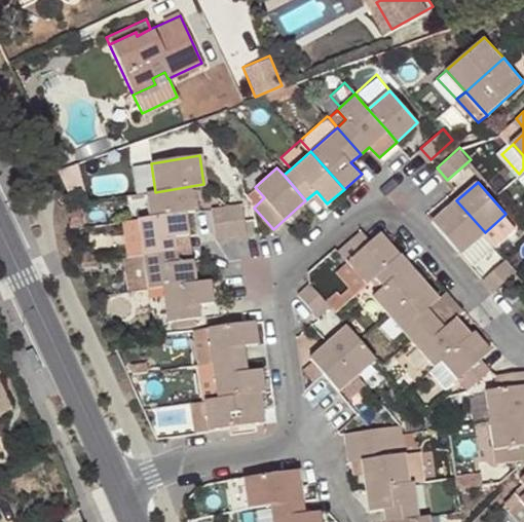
[(152,218),(187,213),(193,212),(194,211),(191,186),(155,192),(148,193),(152,218)]
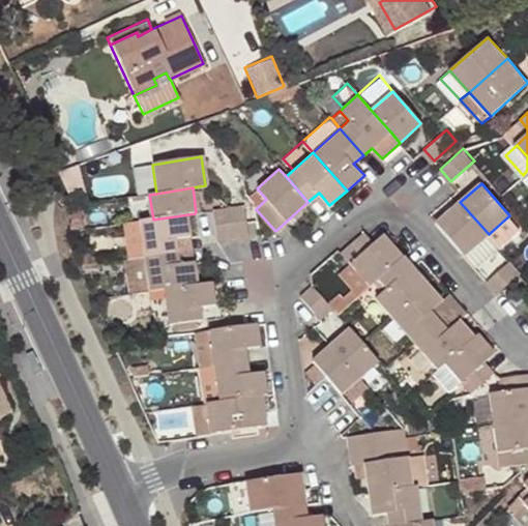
[(437,222),(465,255),(489,234),(460,202),(437,222)]
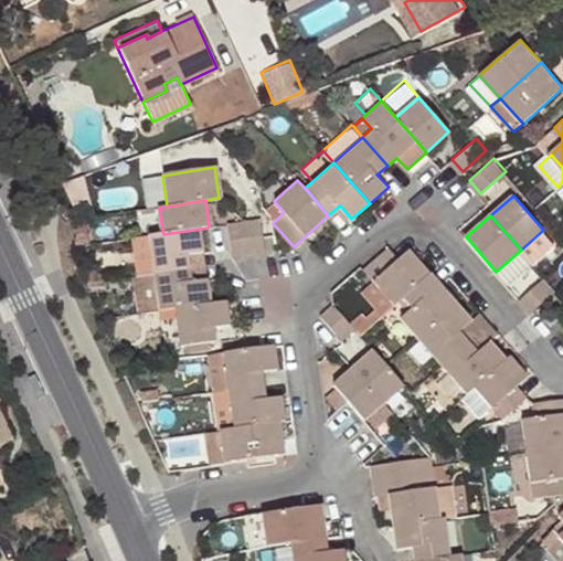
[(263,235),(261,220),(243,222),(248,254),(265,252),(263,235)]
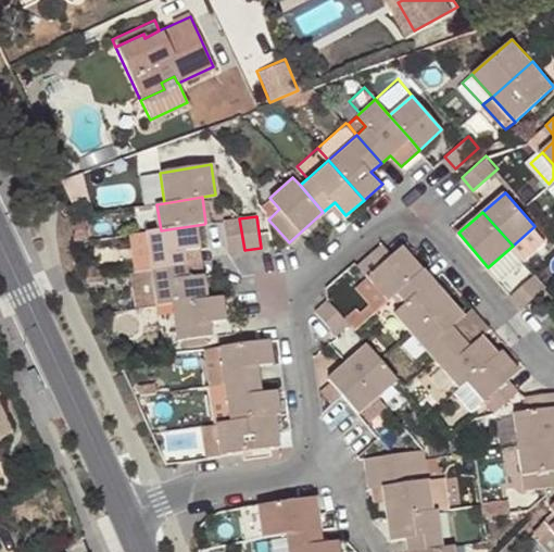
[(229,252),(244,250),(239,218),(224,221),(229,252)]
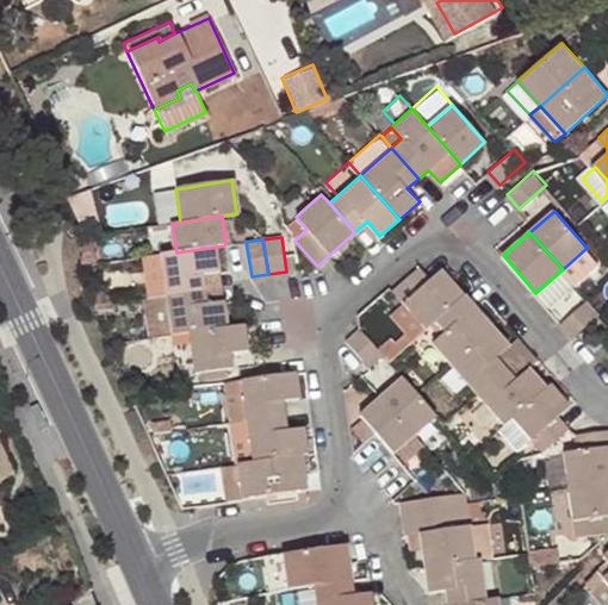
[(161,255),(167,294),(206,288),(204,274),(218,272),(221,270),(217,247),(177,253),(161,255)]
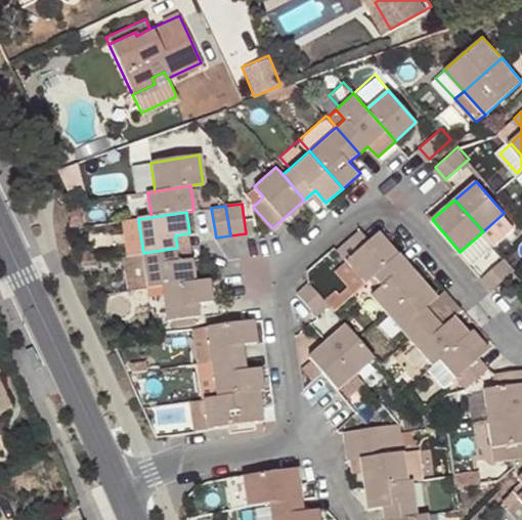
[(514,224),(504,213),(483,231),(492,244),(514,224)]
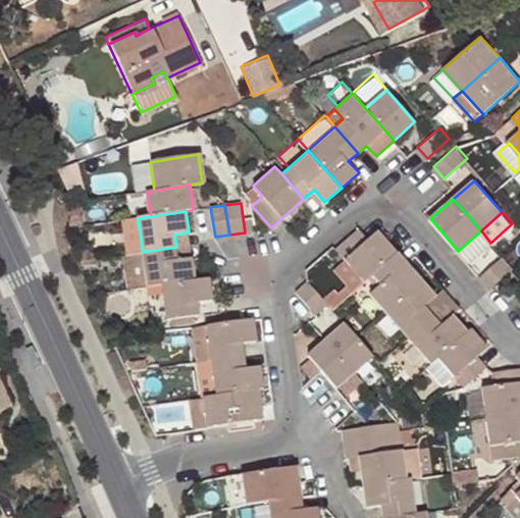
[(138,218),(120,220),(125,255),(143,252),(138,218)]
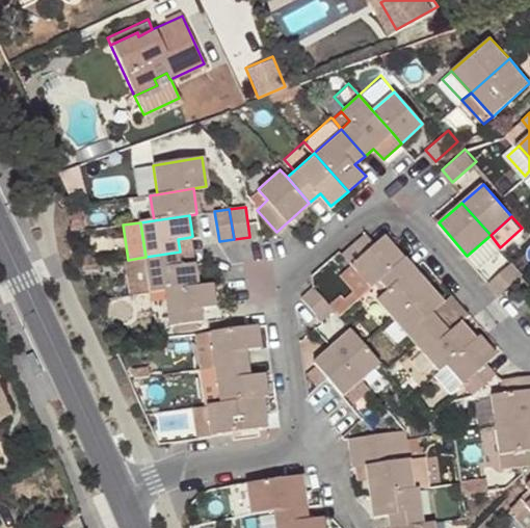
[(342,253),(353,265),(371,286),(379,279),(405,257),(393,241),(386,234),(375,242),(366,232),(342,253)]
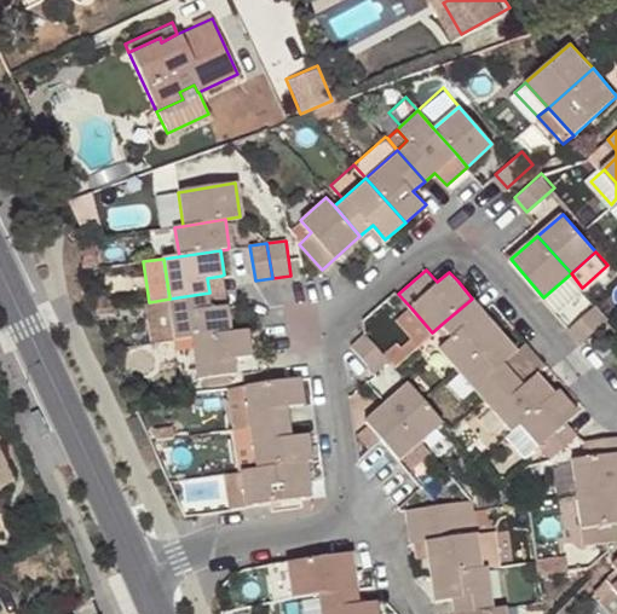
[(555,311),(582,288),(571,273),(543,297),(555,311)]
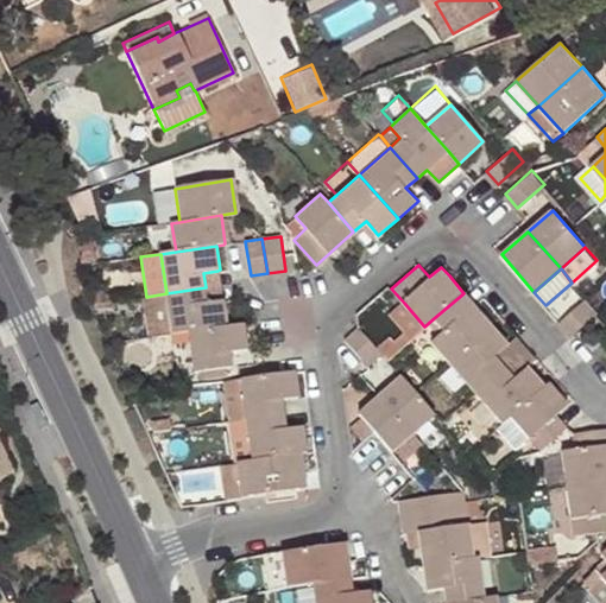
[(218,271),(203,273),(206,287),(220,285),(218,271)]
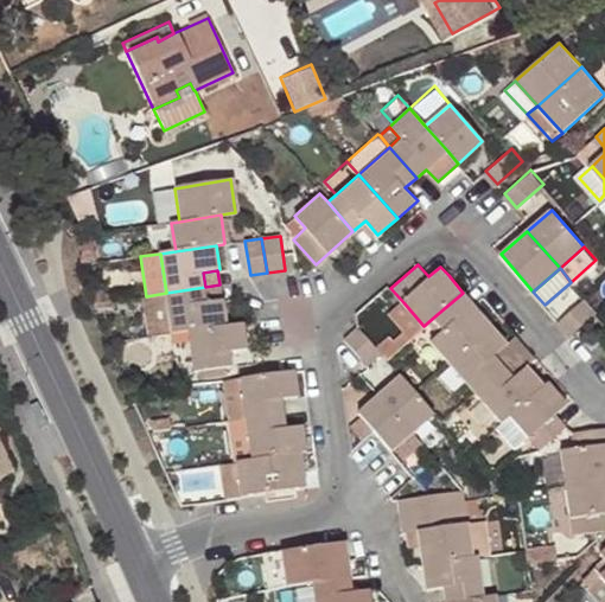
[(223,300),(220,285),(205,287),(207,301),(223,300)]
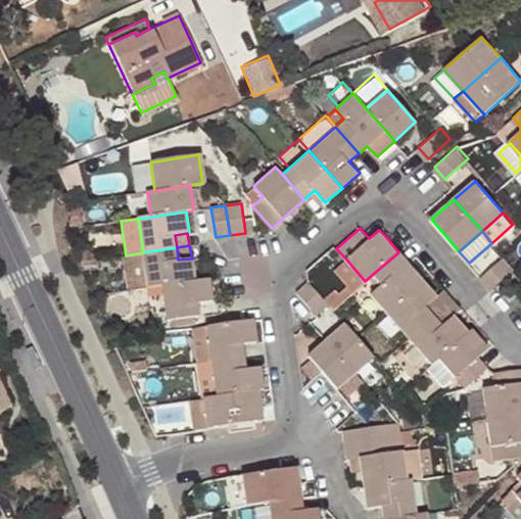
[(177,247),(143,252),(148,288),(163,285),(196,280),(193,257),(192,258),(178,260),(177,247)]
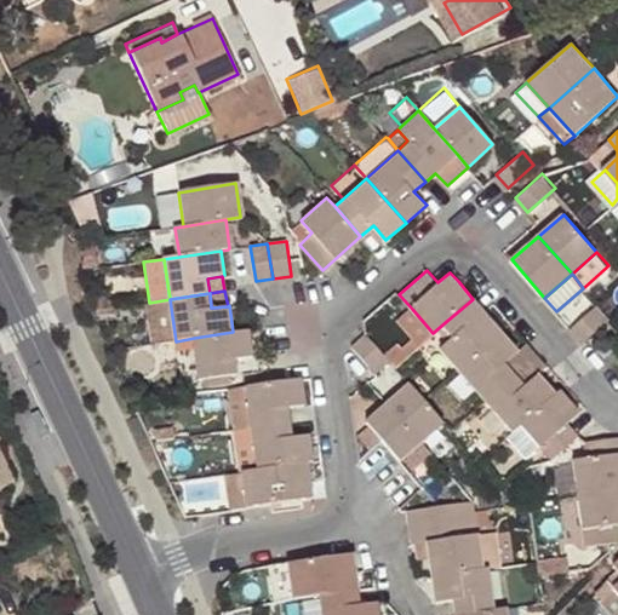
[(95,303),(96,311),(118,308),(116,299),(95,303)]
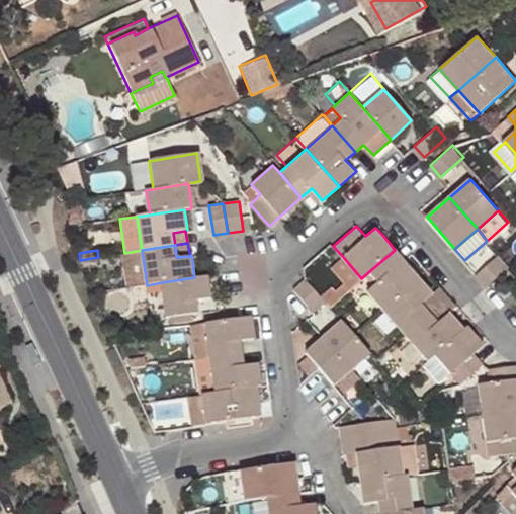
[(122,254),(127,288),(147,285),(142,250),(124,253),(122,254)]
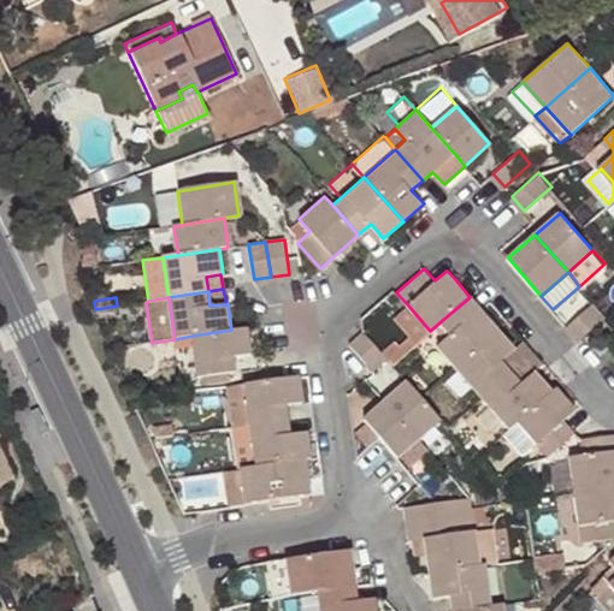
[(455,365),(499,327),(480,308),(470,297),(440,322),(450,334),(438,345),(455,365)]
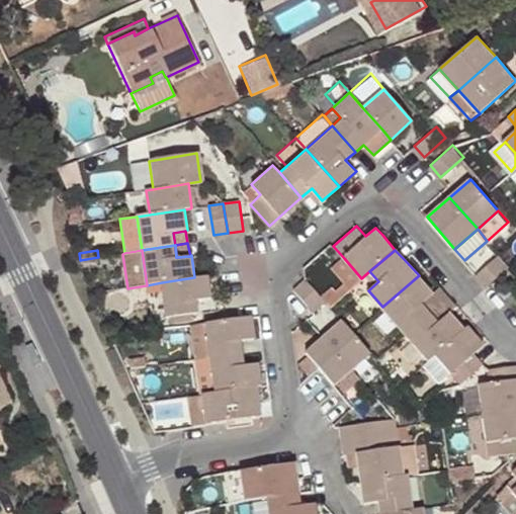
[(486,284),(491,281),(509,265),(498,253),(477,273),(486,284)]
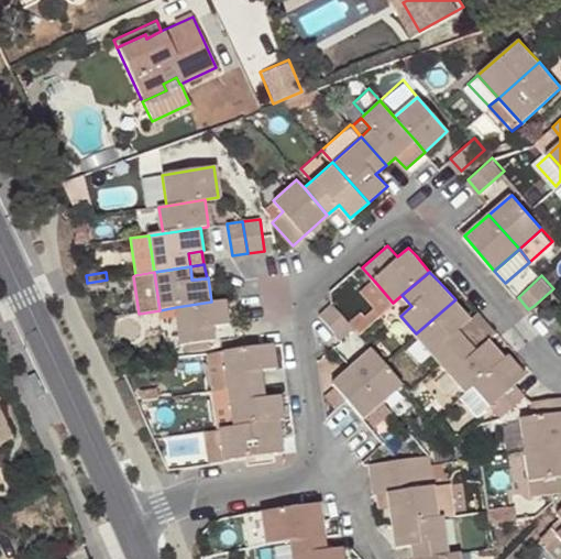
[(107,280),(87,283),(92,289),(108,286),(107,280)]
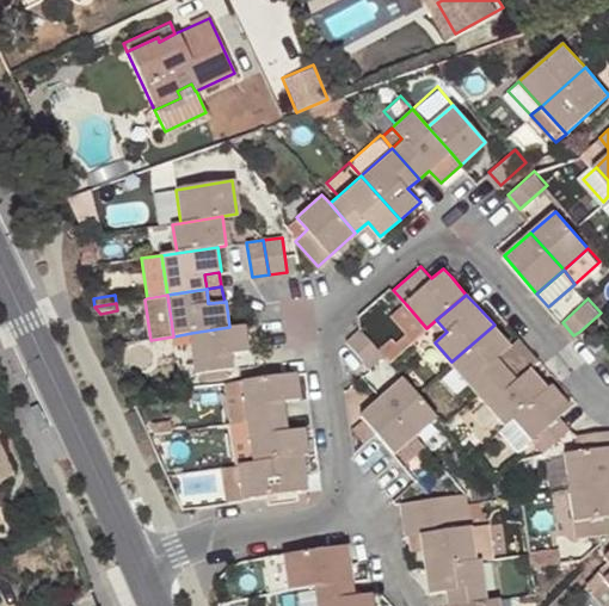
[(426,328),(406,304),(394,315),(416,338),(426,328)]
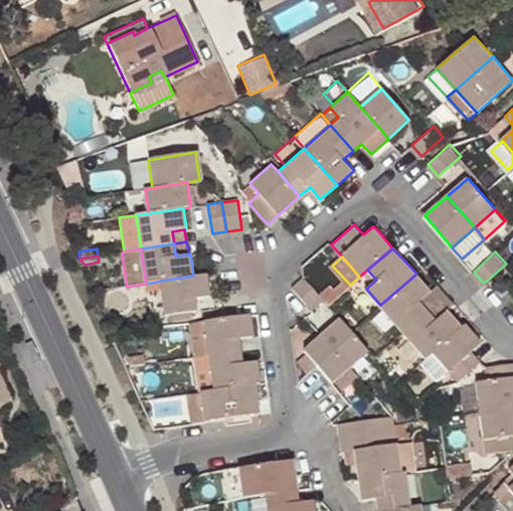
[(161,281),(166,316),(193,312),(198,311),(196,299),(211,297),(208,274),(193,276),(161,281)]
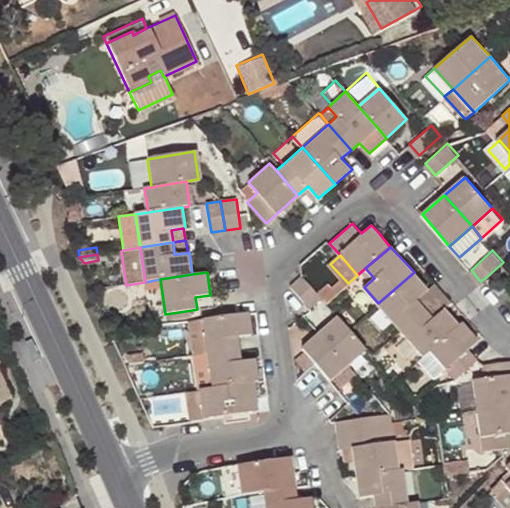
[(418,300),(430,290),(414,272),(378,303),(401,329),(425,308),(418,300)]
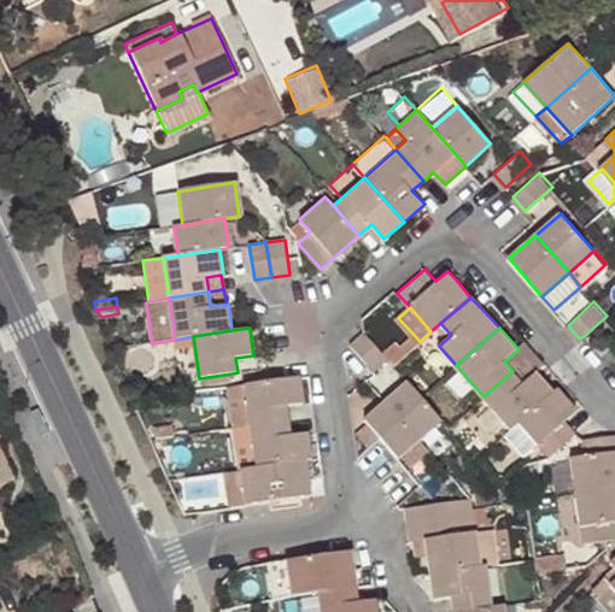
[(374,369),(388,357),(365,331),(351,342),(374,369)]
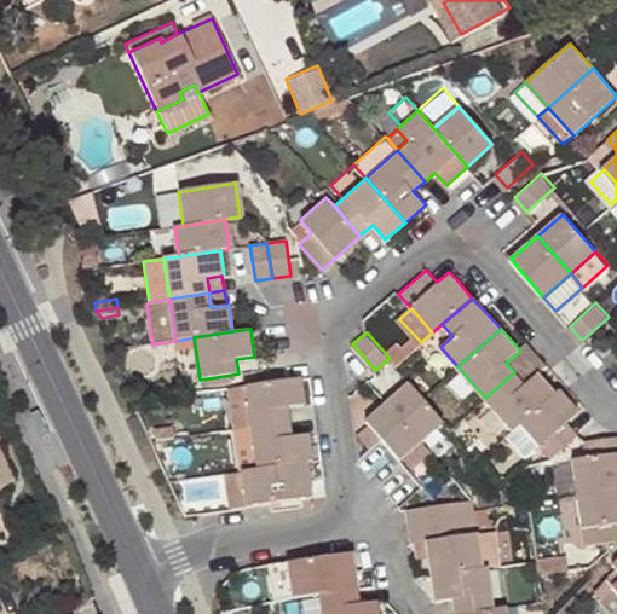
[(613,346),(601,332),(592,341),(604,355),(613,346)]
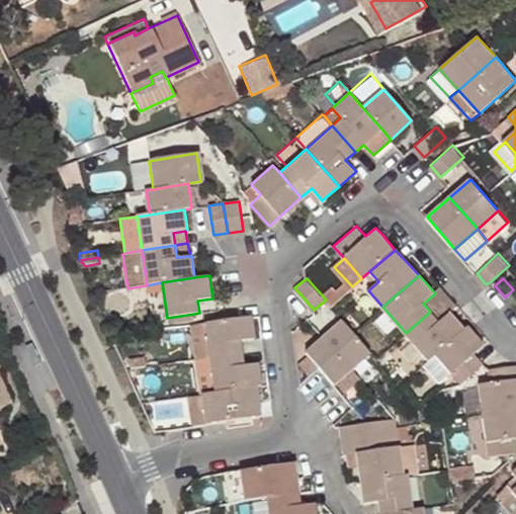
[(441,287),(435,293),(423,304),(430,312),(448,295),(441,287)]
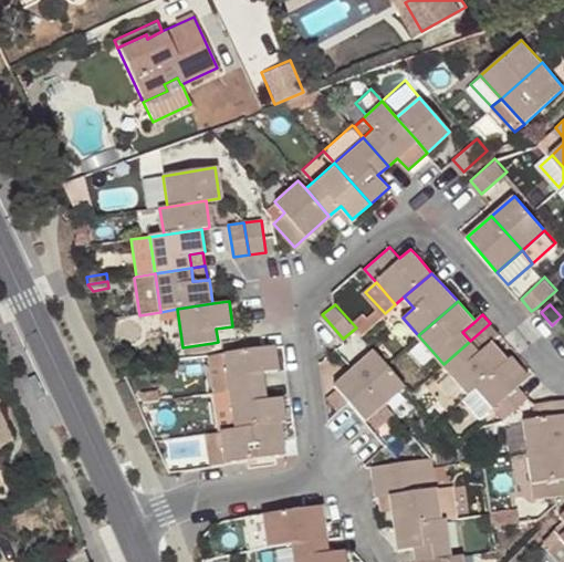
[(470,341),(479,350),(491,340),(499,333),(490,323),(470,341)]
